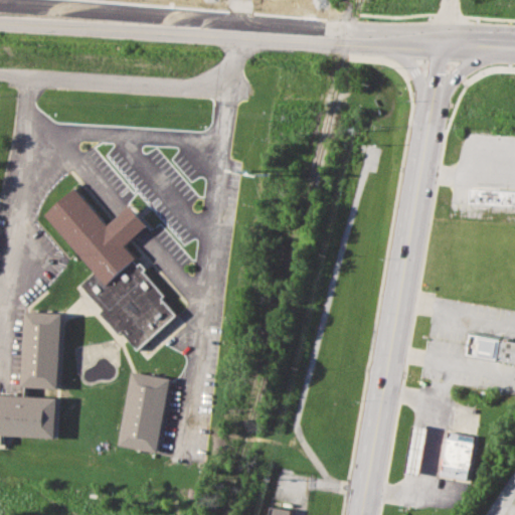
[(96,272),(80,285),(139,349),(178,315),(163,299),(166,296),(144,272),(148,269),(143,264),(139,266),(135,262),(139,259),(127,245),(141,233),(151,224),(132,203),(122,212),(109,224),(75,187),(45,214),(96,272)]
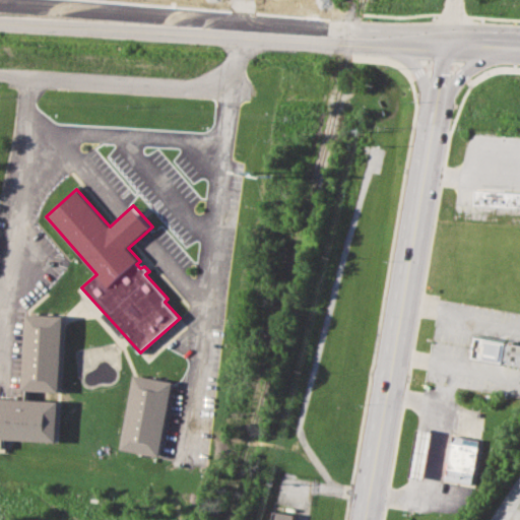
[(519,213),(476,209),(480,191),(519,194),(519,213)]
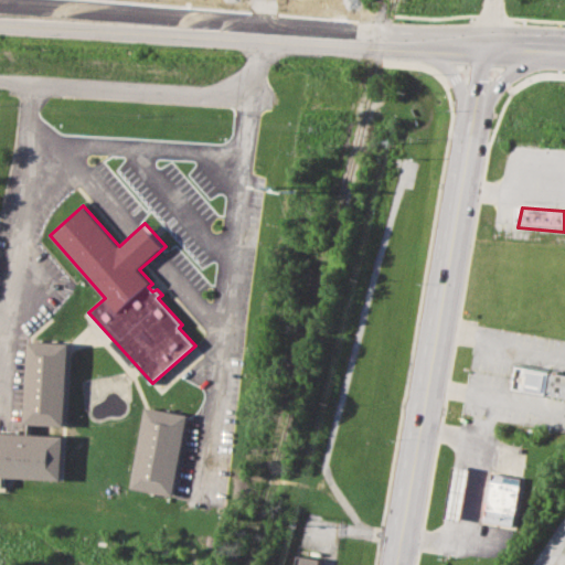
[(0,477),(0,432),(19,434),(28,343),(71,345),(63,480),(0,477)]
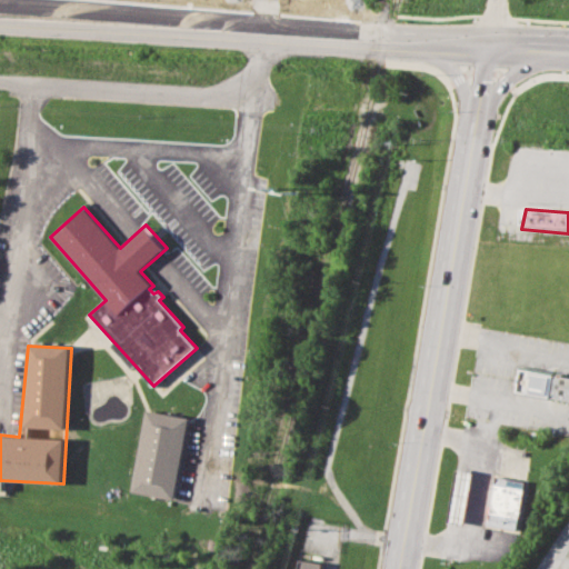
[(568,401),(516,391),(520,369),(568,377),(568,401)]
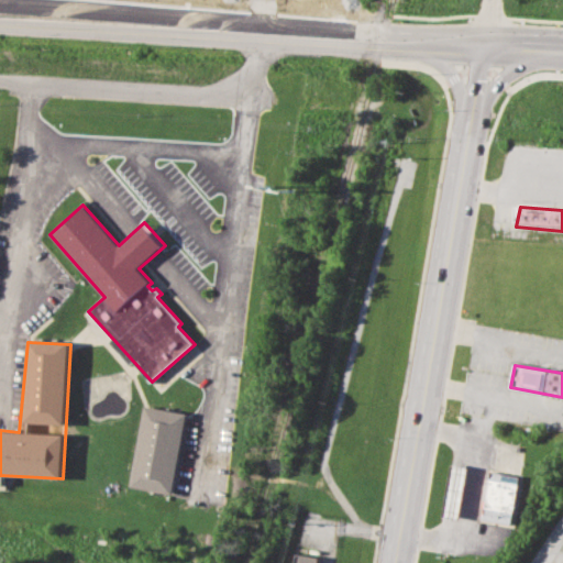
[(129,487),(144,407),(187,415),(172,495),(129,487)]
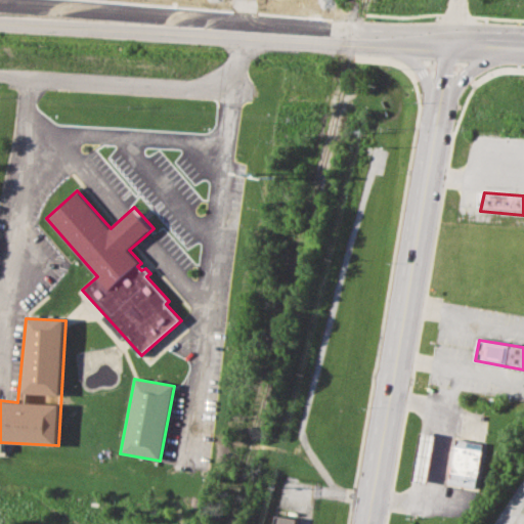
[(410,481),(420,432),(438,435),(428,485),(410,481)]
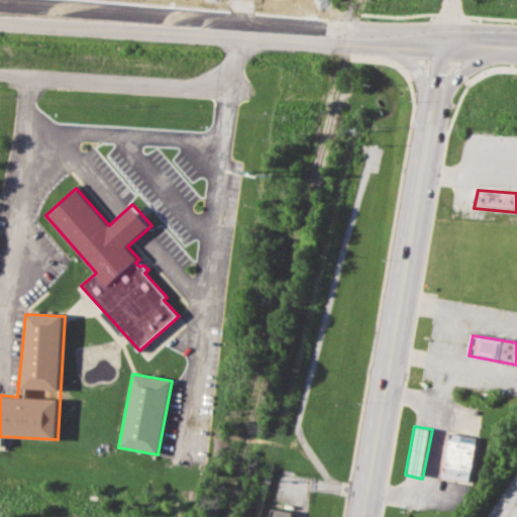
[(442,478),(449,432),(477,436),(471,482),(442,478)]
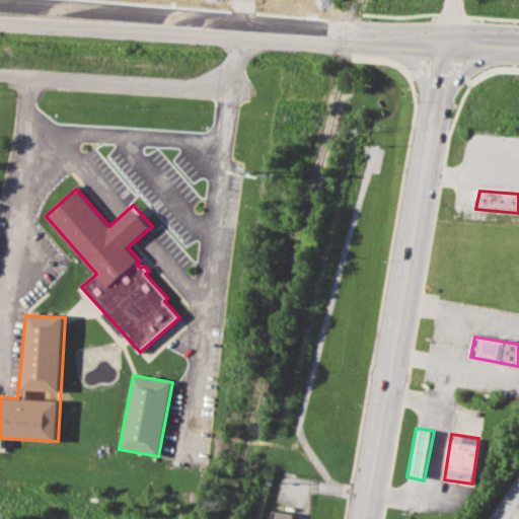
[(291,518),(293,513),(274,510),(272,518),(291,518)]
